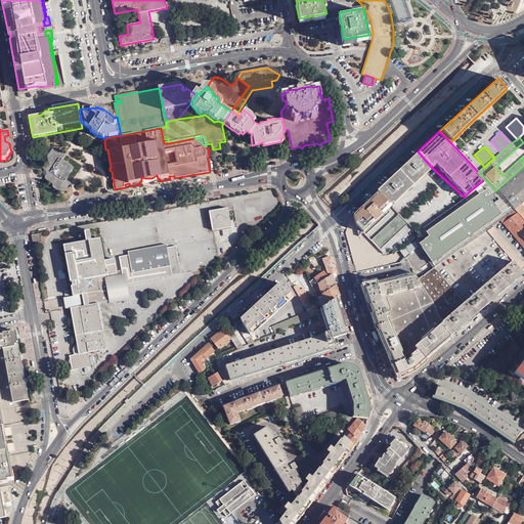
[(47,175),(46,177),(45,179),(53,185),(52,187),(63,195),(71,184),(66,181),(75,169),(62,161),(66,156),(55,147),(47,159),(49,160),(43,169),(45,171),(47,172),(47,175)]
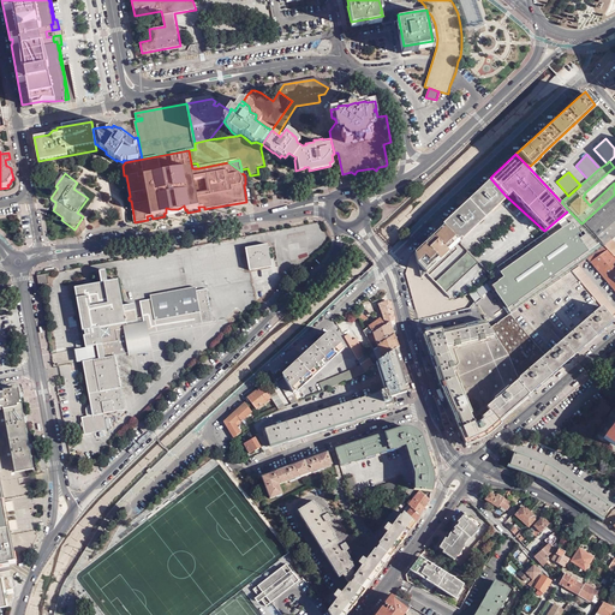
[(490,178),(443,225),(458,240),(460,238),(463,240),(505,201),(503,198),(506,196),(490,178)]
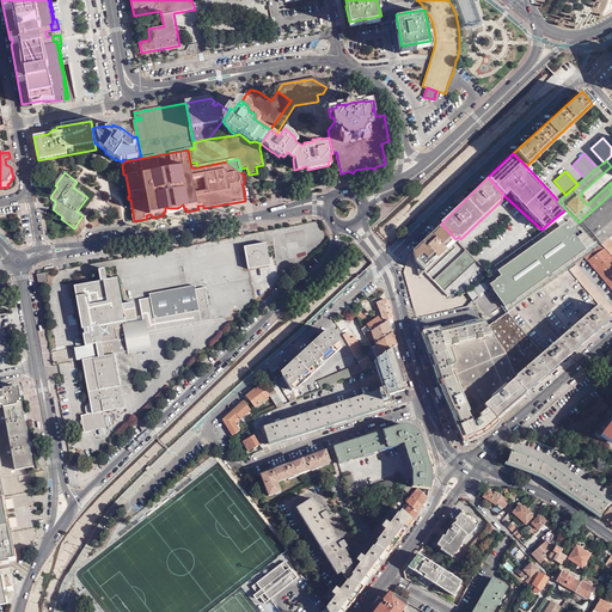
[(611,194),(579,222),(599,244),(600,245),(609,238),(611,234),(611,194)]
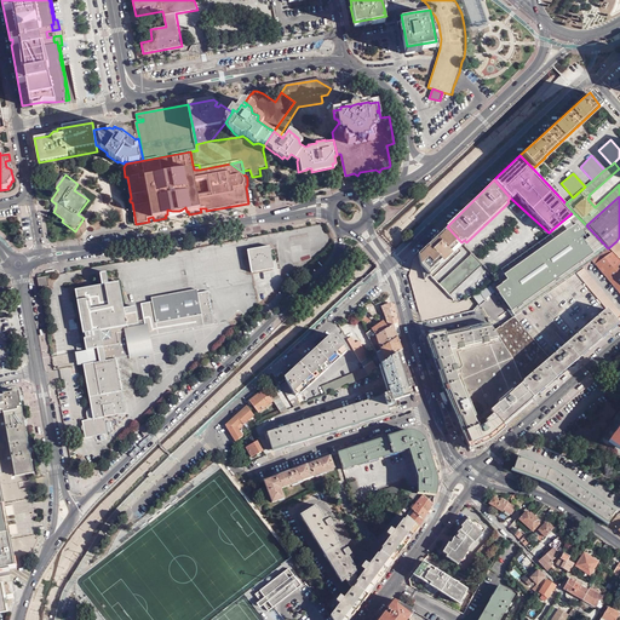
[(505,275),(494,286),(512,313),(607,247),(586,225),(578,217),(549,237),(524,260),(515,268),(505,275)]
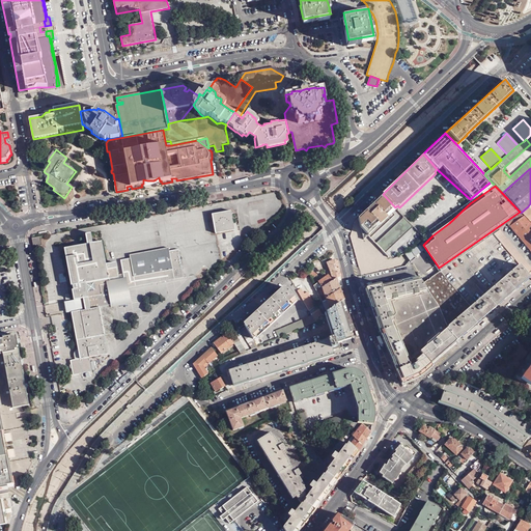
[(383,194),(382,195),(395,208),(396,208),(395,207),(383,194)]
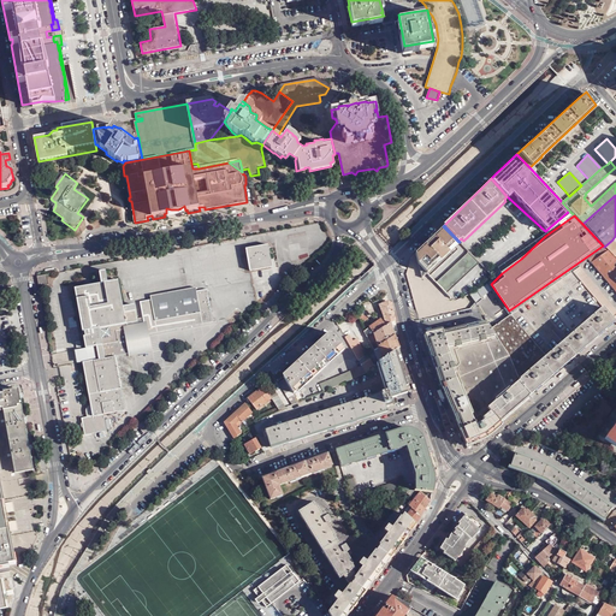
[(443,226),(434,235),(436,236),(439,232),(444,237),(446,236),(455,246),(458,242),(443,226)]
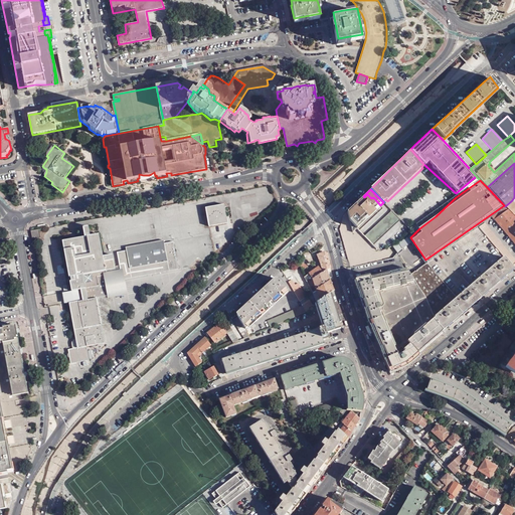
[(353,206),(347,212),(350,221),(357,229),(358,229),(382,208),(380,205),(373,197),(371,198),(367,194),(364,197),(363,196),(360,199),(353,206)]
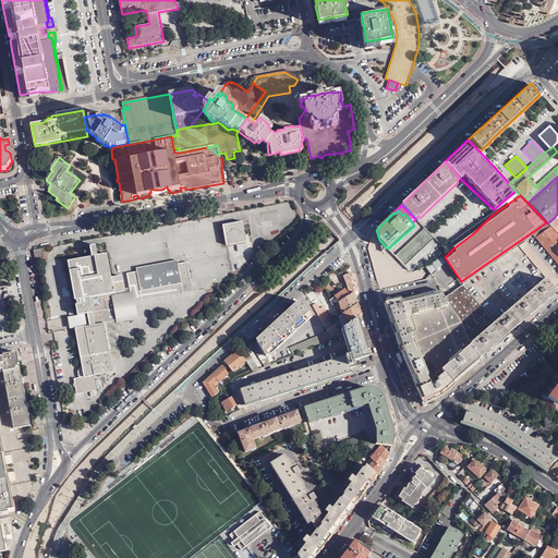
[(494,214),(493,214),(451,243),(455,247),(463,241),(472,234),(494,214)]
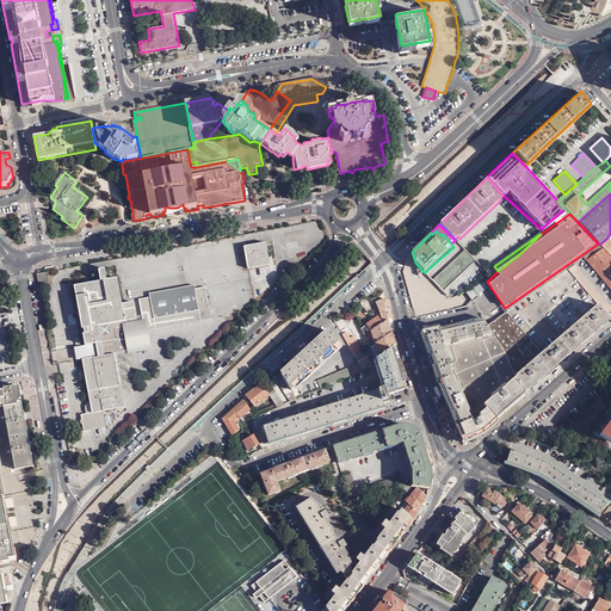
[(600,246),(610,258),(610,241),(608,238),(599,245),(600,246)]
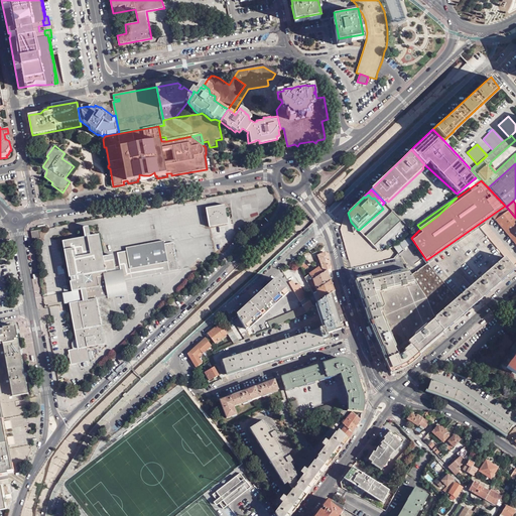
[(226,205),(207,209),(211,227),(229,223),(226,205)]
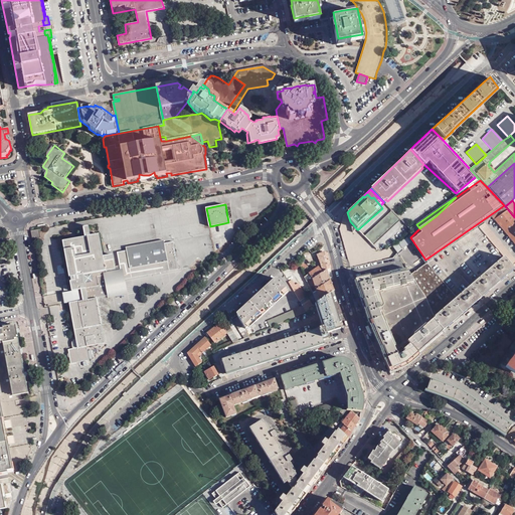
[(514,217),(506,207),(496,214),(497,216),(494,219),(514,243),(514,217)]
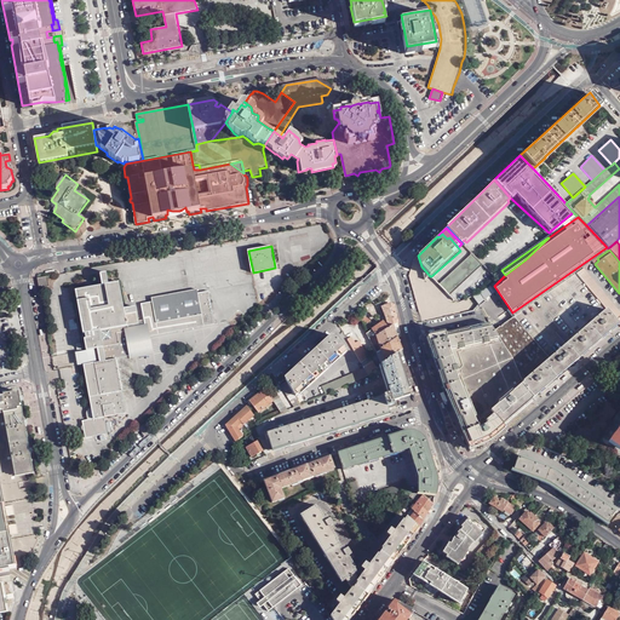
[(472,252),(471,253),(483,264),(472,252)]
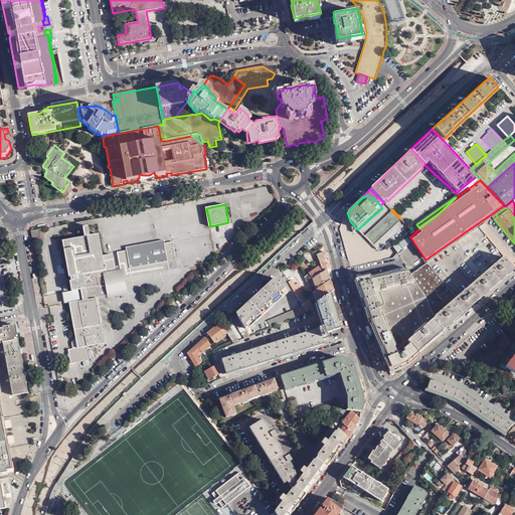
[(401,219),(391,210),(368,231),(373,237),(368,240),(372,244),(401,219)]
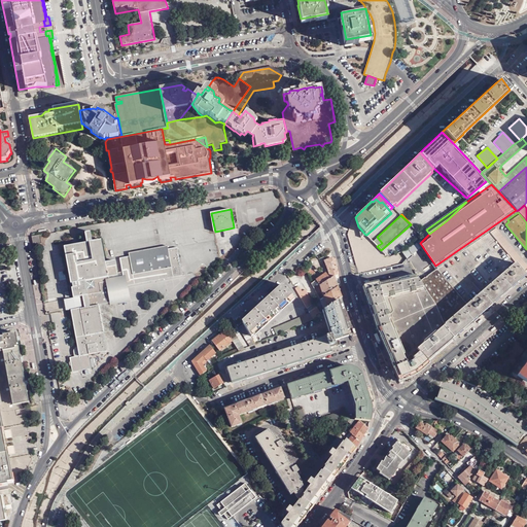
[(524,274),(526,276),(526,266),(495,229),(489,233),(524,274)]
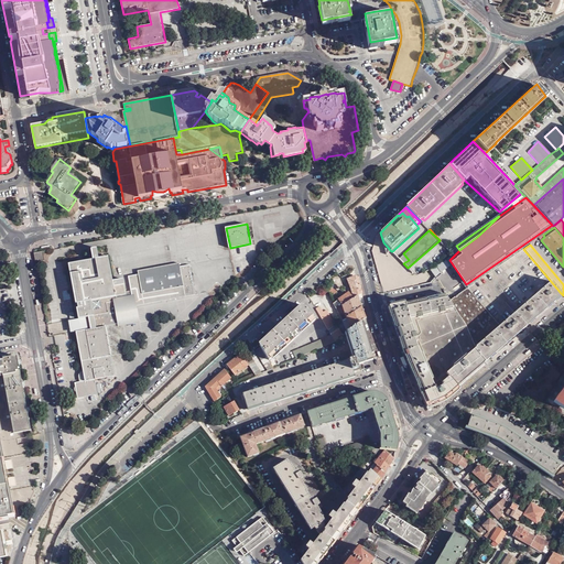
[(128,277),(131,291),(131,293),(126,294),(126,292),(122,279),(112,281),(108,257),(98,258),(96,248),(90,249),(93,259),(68,264),(75,304),(80,303),(82,307),(76,308),(78,318),(85,317),(87,329),(76,332),(85,381),(75,383),(77,398),(97,394),(95,379),(115,376),(105,326),(125,323),(137,321),(133,306),(195,294),(190,264),(180,267),(179,263),(138,271),(138,274),(128,277)]
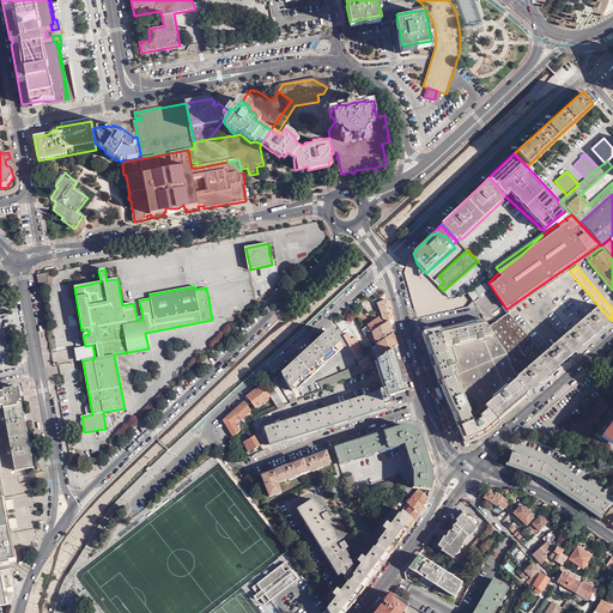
[(601,327),(610,319),(569,271),(510,314),(490,328),(508,353),(517,378),(515,380),(526,393),(535,384),(554,366),(581,344),(601,327)]
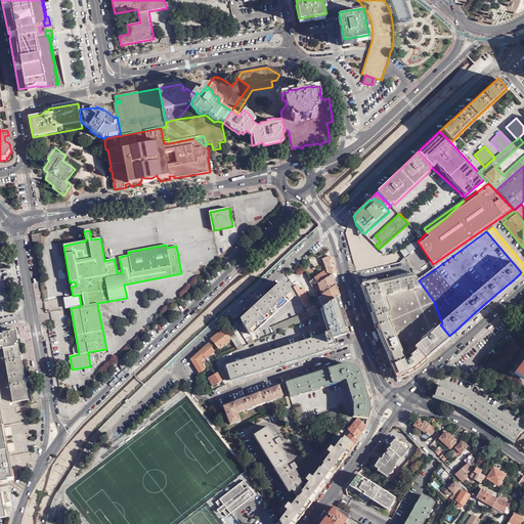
[(39,233),(31,234),(33,244),(41,242),(39,233)]
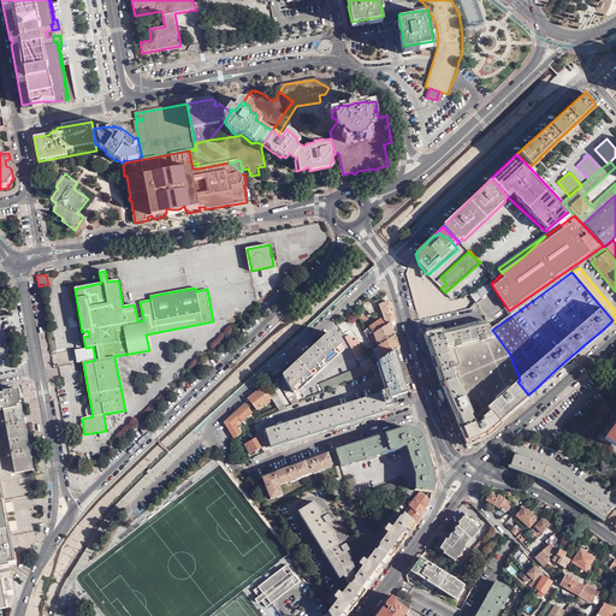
[(422,279),(422,277),(418,280),(439,303),(451,298),(445,292),(440,288),(436,282),(428,274),(427,274),(422,279)]
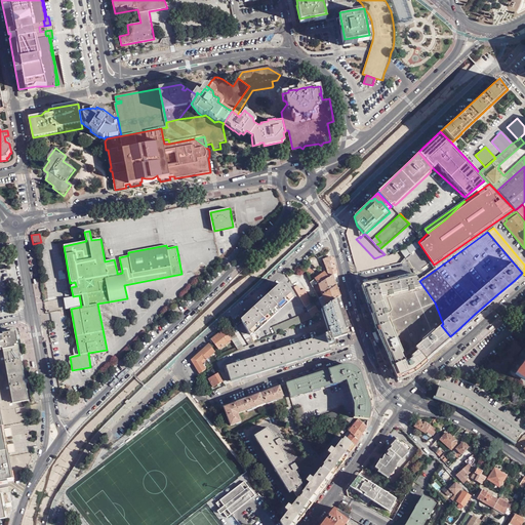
[(375,236),(371,240),(375,245),(380,242),(375,236)]
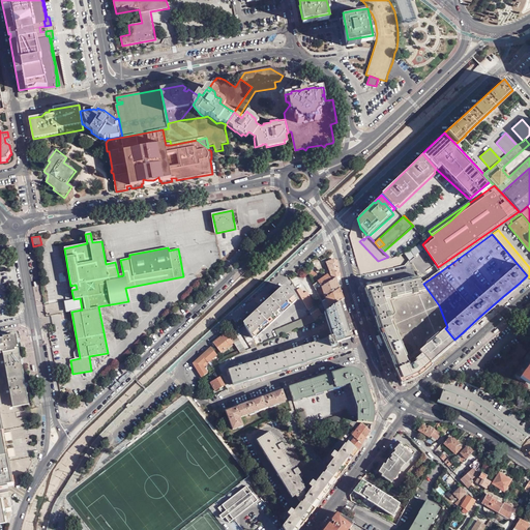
[(407,252),(405,254),(411,261),(416,257),(410,249),(407,252)]
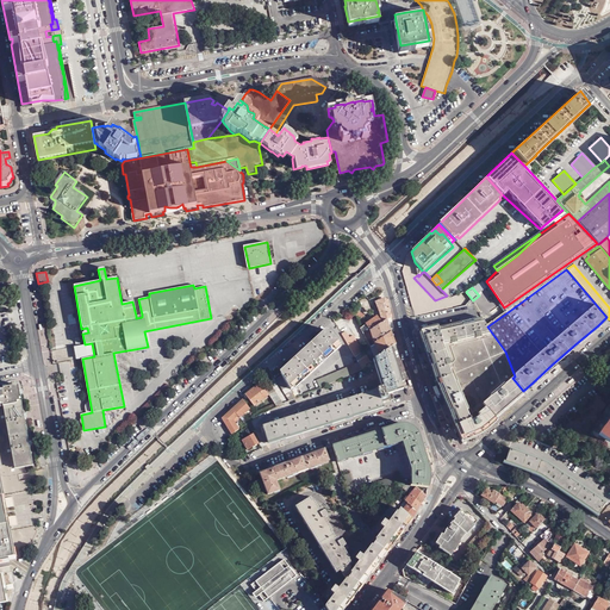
[(453,298),(456,309),(466,306),(472,300),(465,293),(453,298)]
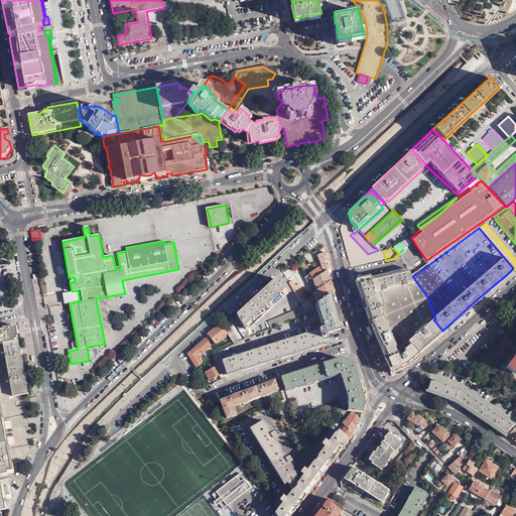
[(332,269),(328,255),(325,253),(318,256),(321,264),(324,272),(328,271),(332,269)]
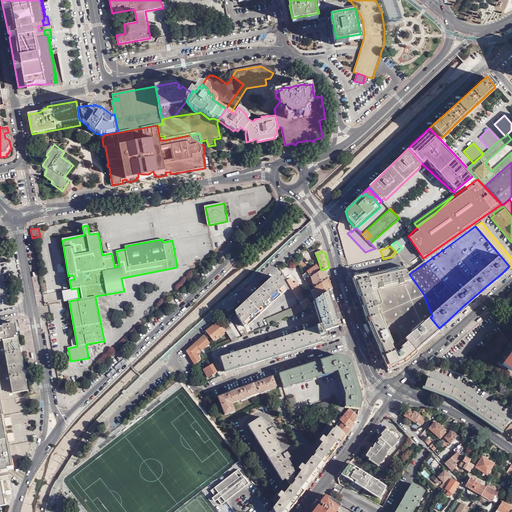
[(300,259),(296,262),(300,269),(306,265),(302,258),(300,259)]
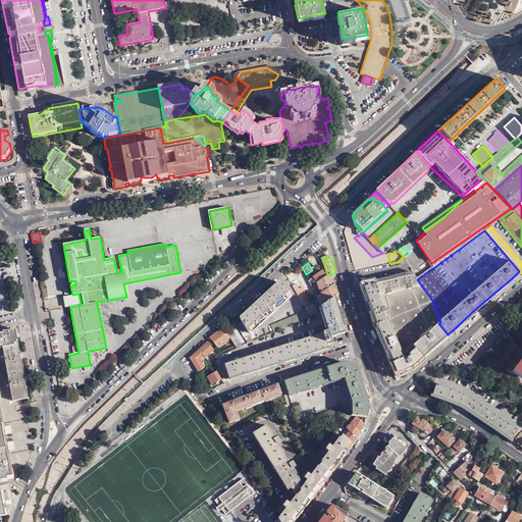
[(308,281),(317,297),(321,295),(334,284),(331,274),(327,275),(326,275),(323,270),(319,273),(308,281)]
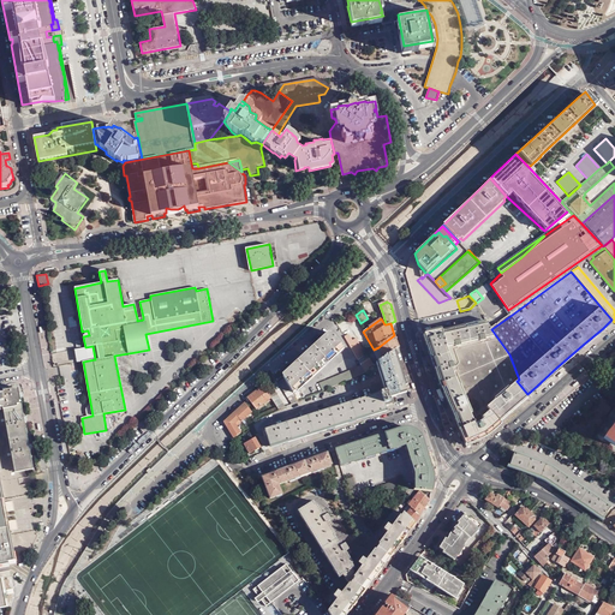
[(345,320),(338,326),(358,360),(362,357),(366,354),(356,338),(352,340),(348,334),(352,332),(345,320)]
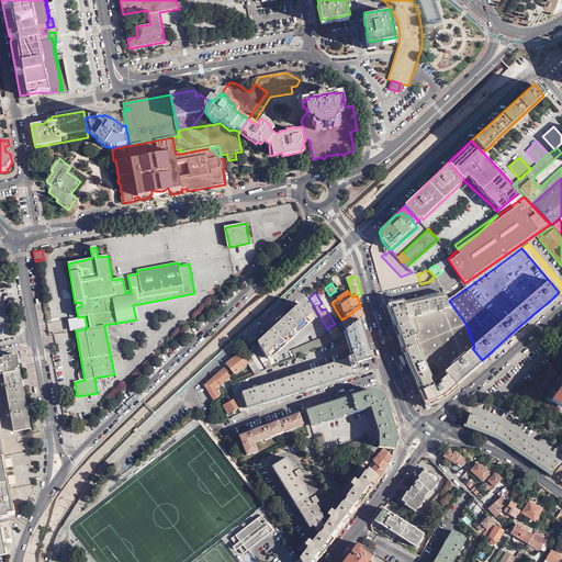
[(396,328),(404,351),(419,345),(465,324),(449,301),(445,294),(437,295),(423,299),(406,303),(405,303),(404,302),(389,305),(389,306),(396,328)]
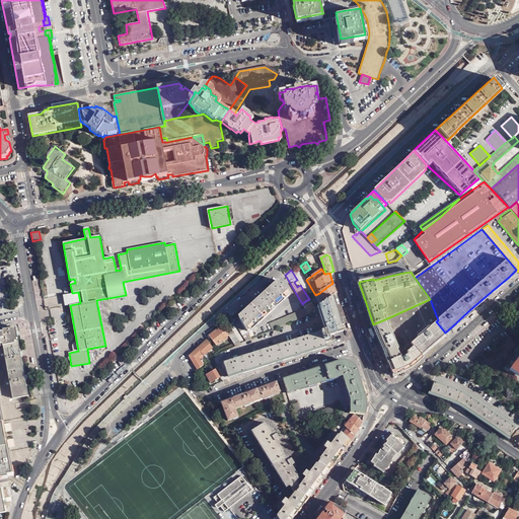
[(244,313),(238,318),(239,319),(248,332),(290,292),(279,281),(276,284),(244,313)]
